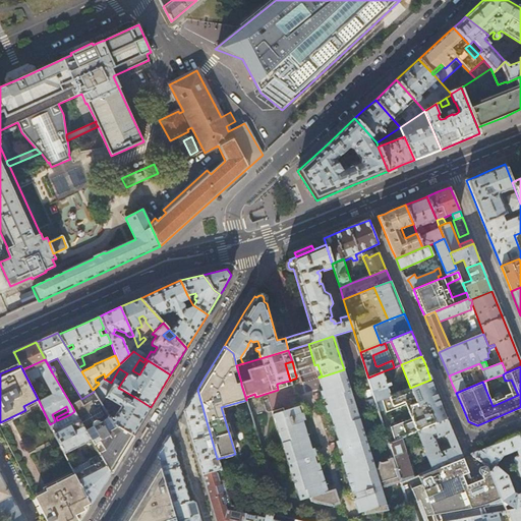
[(348,383),(344,369),(319,378),(323,391),(348,383)]
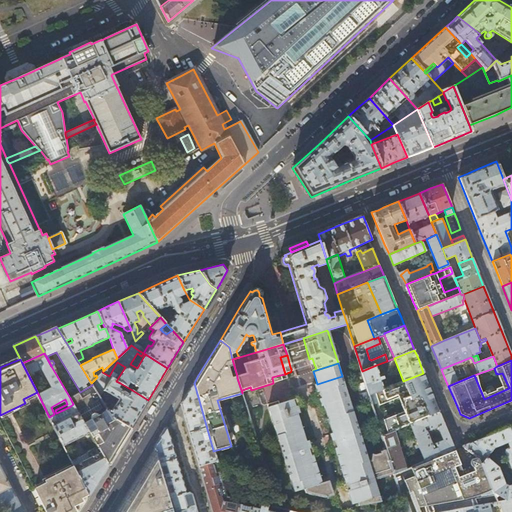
[(383,389),(376,365),(362,371),(369,395),(383,389)]
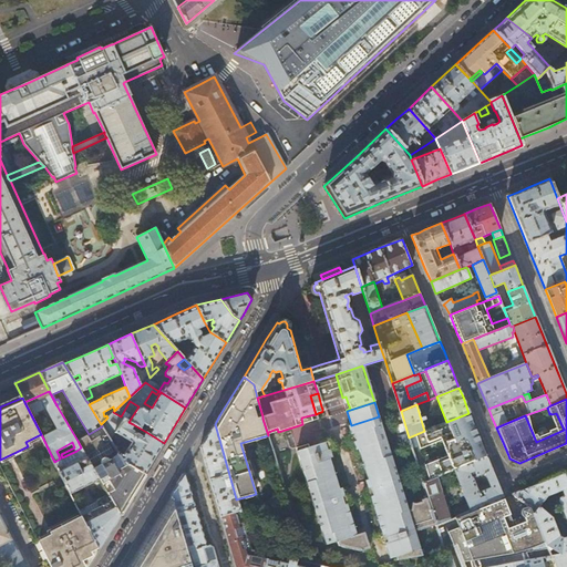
[(129,422),(121,416),(113,412),(107,418),(101,424),(102,426),(110,439),(114,432),(131,442),(126,449),(124,447),(122,450),(125,452),(122,457),(124,461),(145,474),(153,461),(164,443),(146,432),(143,437),(131,430),(133,424),(129,422)]
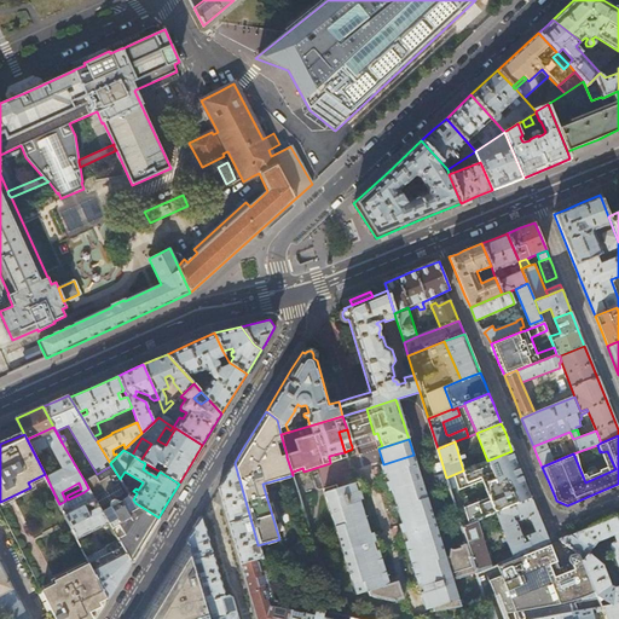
[(522,474),(512,451),(487,461),(463,470),(446,478),(462,526),(480,519),(482,518),(492,515),(496,513),(532,499),(522,474)]
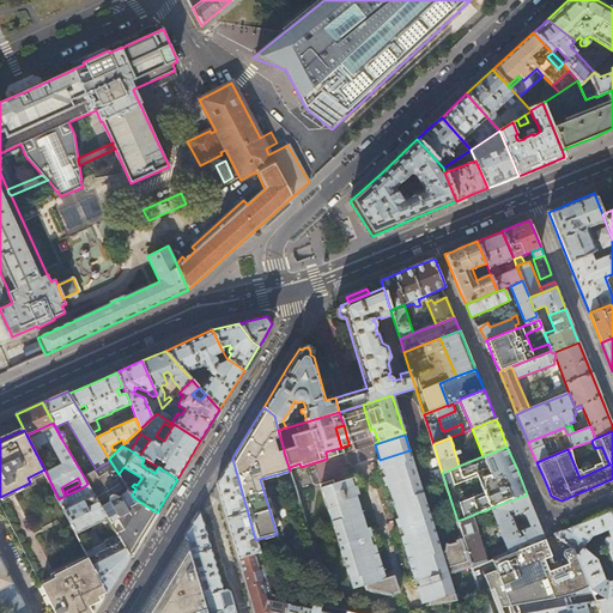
[(580,478),(610,465),(601,447),(596,448),(595,447),(594,448),(600,462),(593,466),(594,467),(589,469),(583,472),(582,469),(577,472),(580,478)]
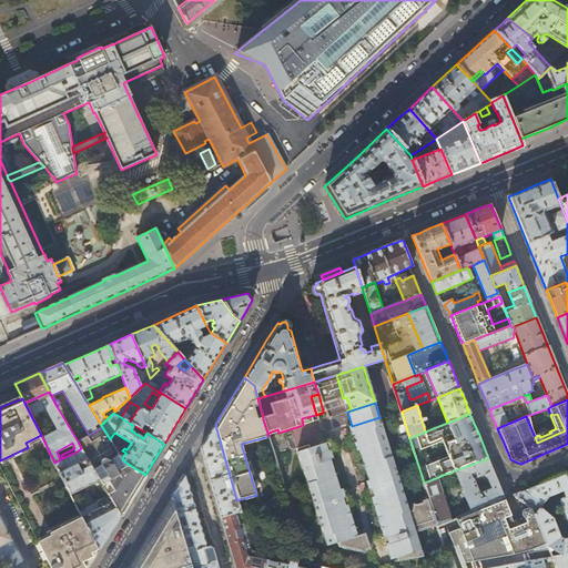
[(409,510),(379,417),(352,426),(350,427),(352,435),(364,430),(366,438),(354,443),(357,450),(359,449),(369,480),(366,482),(369,489),(382,486),(384,493),(372,497),(374,505),(376,504),(384,527),(381,527),(384,536),(396,531),(398,539),(386,544),(391,559),(397,557),(398,560),(424,556),(416,531),(409,510)]
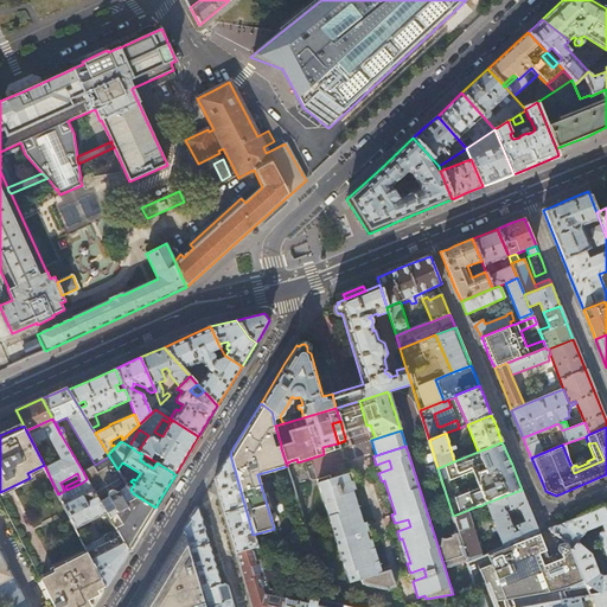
[(253,534),(230,454),(217,474),(215,479),(251,606),(280,606),(285,592),(269,588),(253,535),(253,534)]
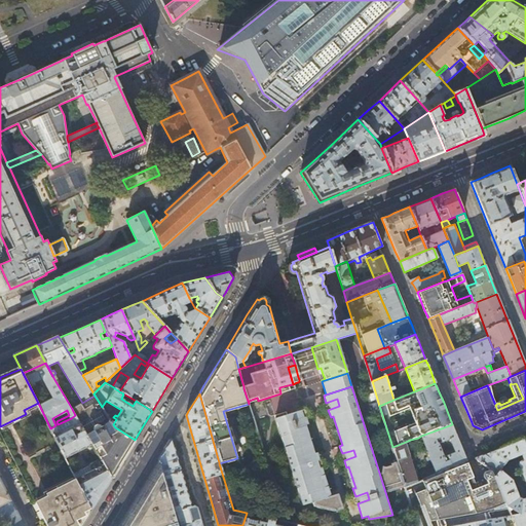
[(95,396),(82,403),(72,409),(75,415),(79,422),(103,409),(102,407),(95,396)]
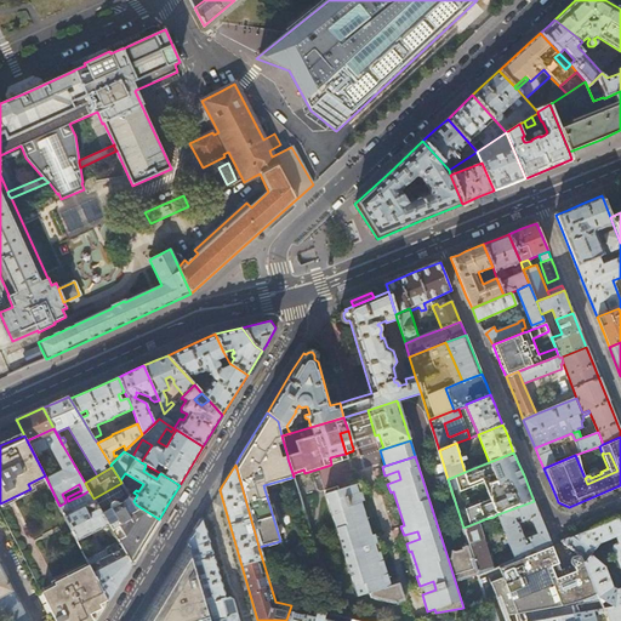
[(400,479),(398,471),(385,476),(387,484),(400,479)]
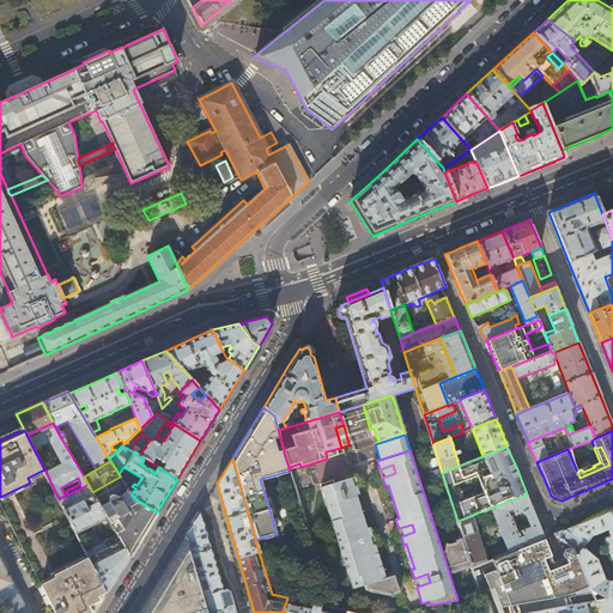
[(357,485),(354,477),(341,481),(344,490),(357,485)]
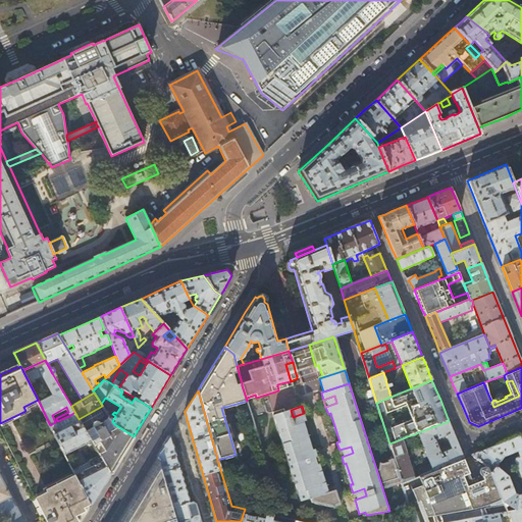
[(291,410),(273,415),(301,501),(311,498),(312,502),(331,507),(332,507),(335,506),(338,505),(340,503),(340,502),(338,497),(330,499),(328,491),(326,492),(320,471),(322,471),(320,463),(308,466),(306,460),(318,457),(315,449),(313,450),(304,421),(307,421),(304,413),(293,417),(291,410)]
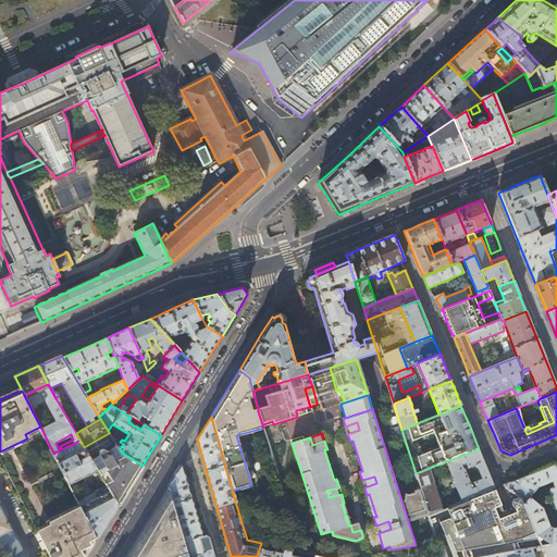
[(84,447),(79,440),(75,443),(79,450),(63,459),(59,450),(53,454),(69,484),(76,481),(91,472),(97,470),(91,461),(84,447)]
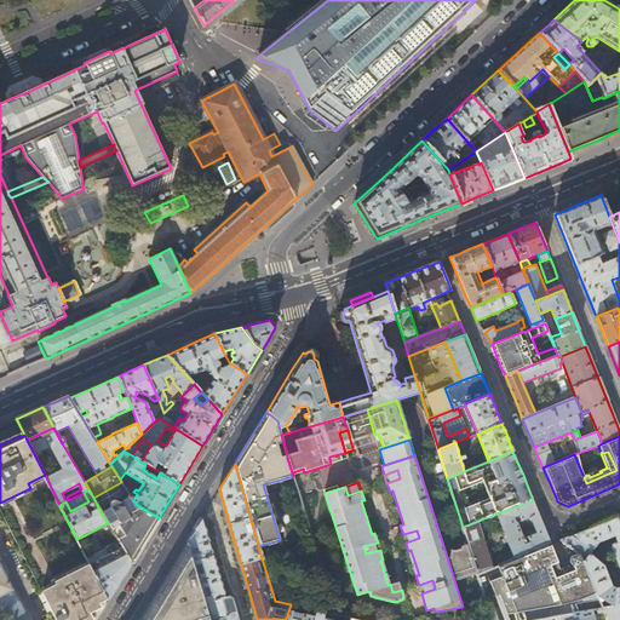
[(131,497),(102,514),(108,523),(131,563),(145,539),(159,518),(136,504),(133,500),(131,497)]
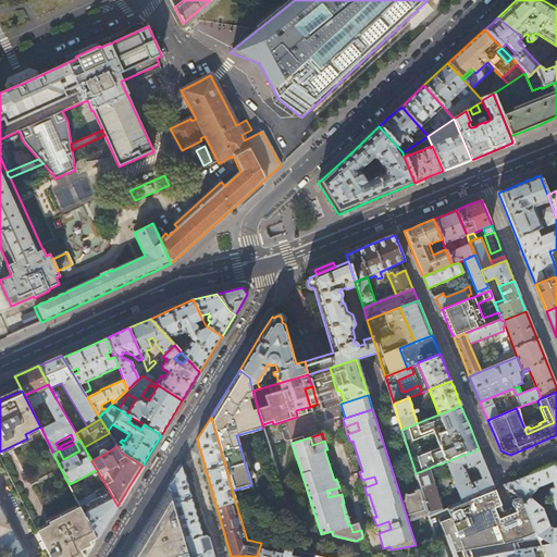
[(448,508),(495,490),(486,468),(479,449),(446,461),(455,483),(448,485),(449,489),(453,487),(453,489),(457,487),(460,496),(445,502),(448,508)]
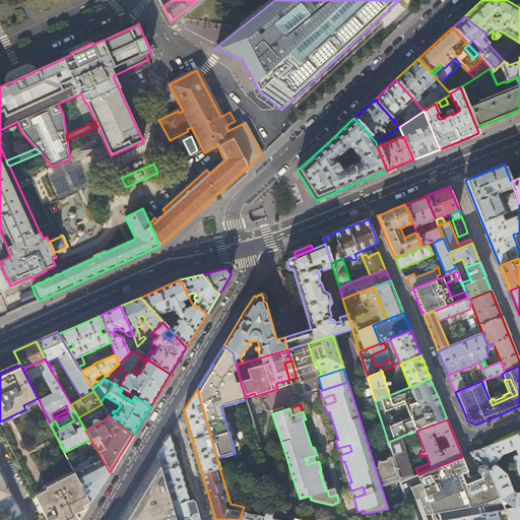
[(415,439),(413,433),(405,435),(408,442),(415,439)]
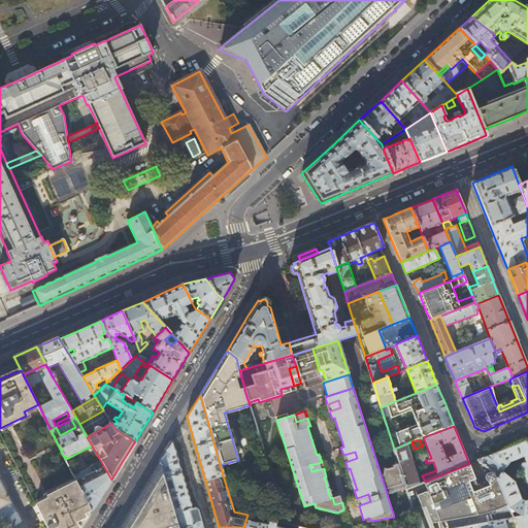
[(161,458),(159,462),(173,514),(192,507),(171,440),(161,458)]
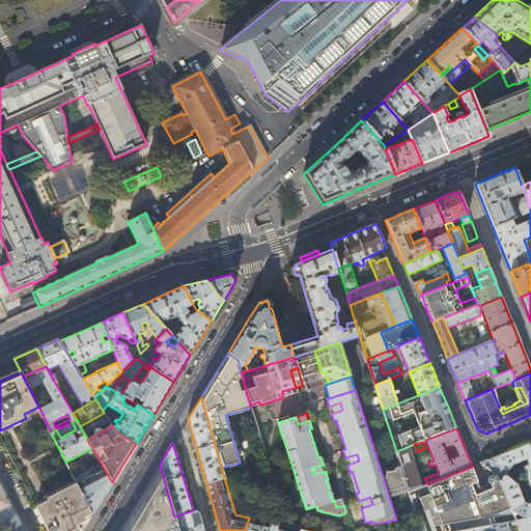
[(486,459),(479,463),(494,472),(498,475),(515,520),(519,519),(530,515),(530,451),(528,443),(491,458),(490,458),(486,459)]
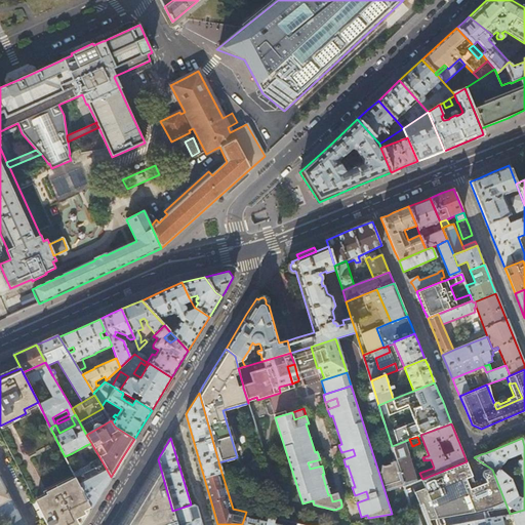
[(419,480),(407,440),(392,446),(396,460),(404,485),(404,486),(405,486),(419,480)]
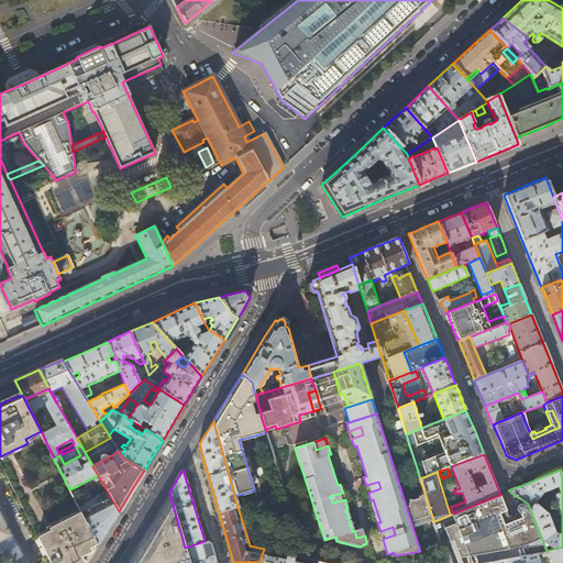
[(98,475),(92,477),(102,494),(95,497),(103,515),(100,516),(90,498),(86,500),(80,490),(79,490),(77,486),(69,489),(81,512),(98,545),(111,523),(119,511),(98,475)]
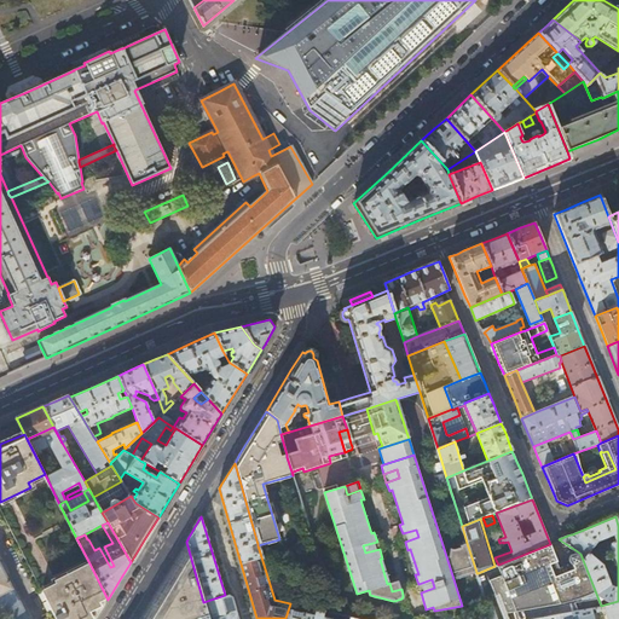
[(418,537),(416,530),(403,533),(405,542),(418,537)]
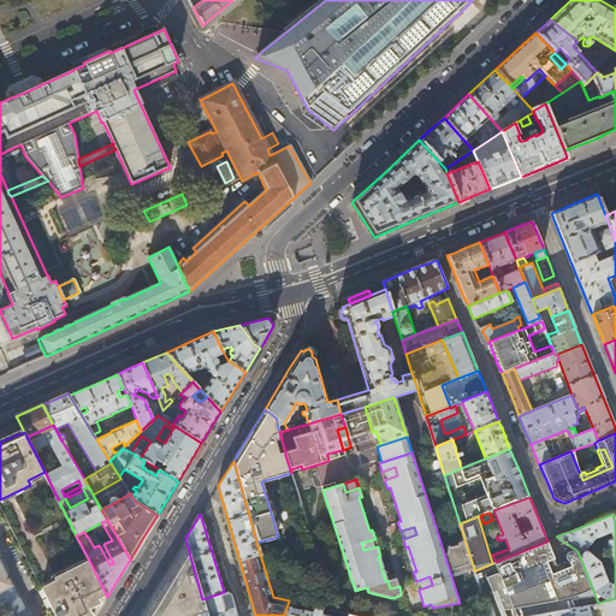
[(207,615),(202,599),(185,539),(163,575),(137,615),(207,615)]
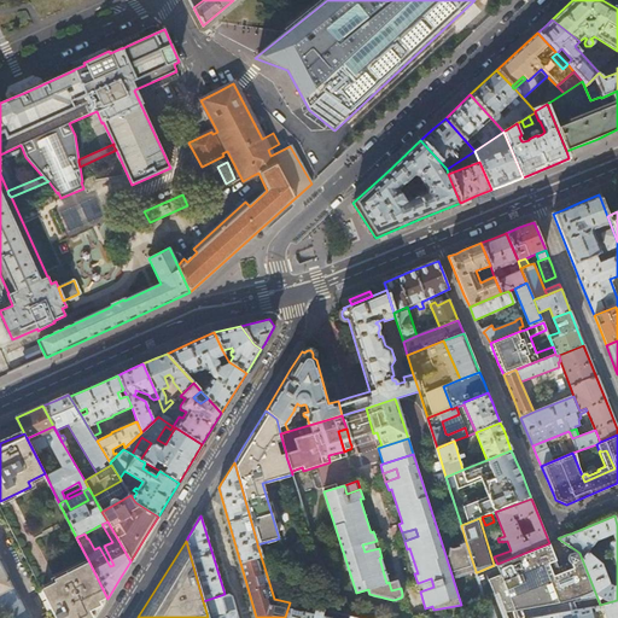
[(379,548),(377,541),(362,544),(365,552),(379,548)]
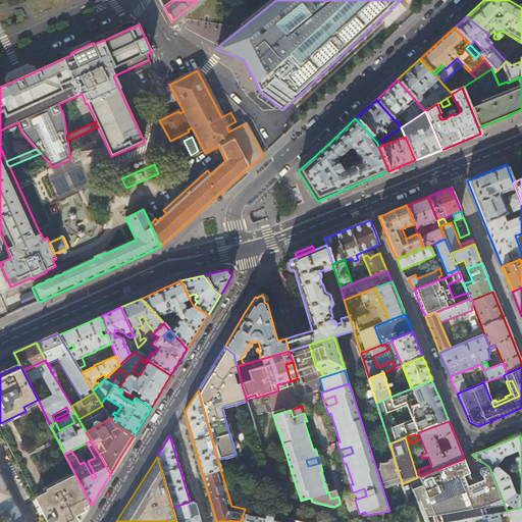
[(402,482),(394,458),(387,459),(388,461),(382,463),(379,462),(379,468),(376,469),(382,488),(402,482)]
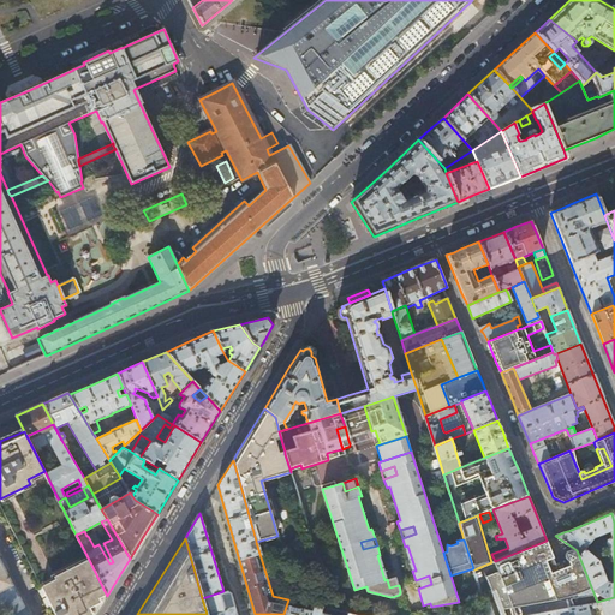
[(597,602),(577,550),(572,547),(569,547),(566,548),(565,550),(563,551),(563,555),(565,556),(565,557),(566,559),(568,560),(569,563),(551,571),(547,559),(553,556),(547,541),(495,561),(491,562),(475,569),(473,569),(488,614),(519,614),(521,614),(568,607),(587,603),(591,602),(595,602),(597,602)]
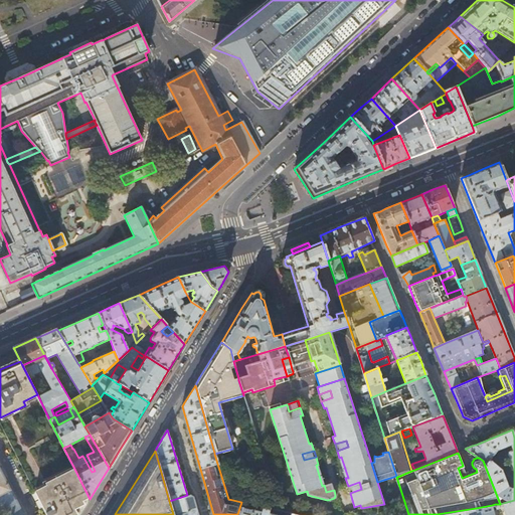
[(0,508),(3,514),(23,514),(0,469),(0,508)]
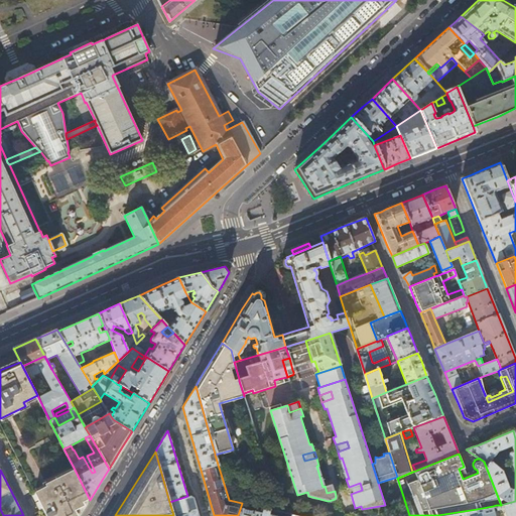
[(79,515),(90,500),(75,470),(46,484),(47,487),(34,493),(45,515),(79,515)]
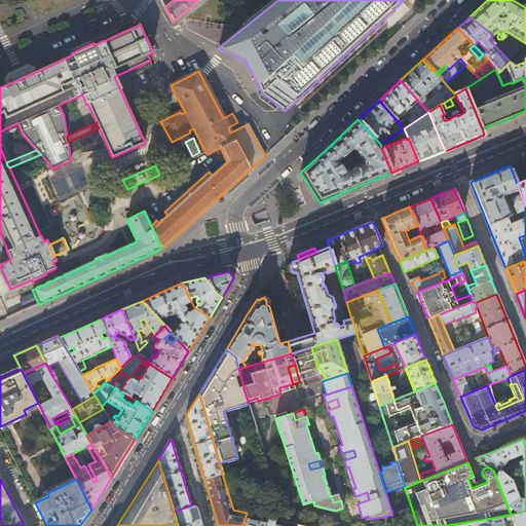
[(369,499),(367,492),(355,496),(358,503),(369,499)]
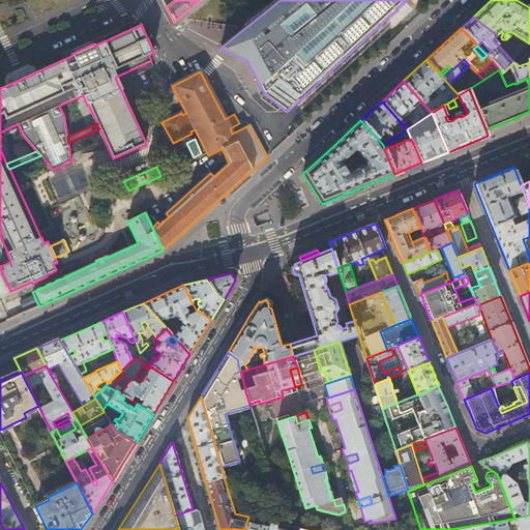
[(344,504),(342,497),(333,499),(335,506),(344,504)]
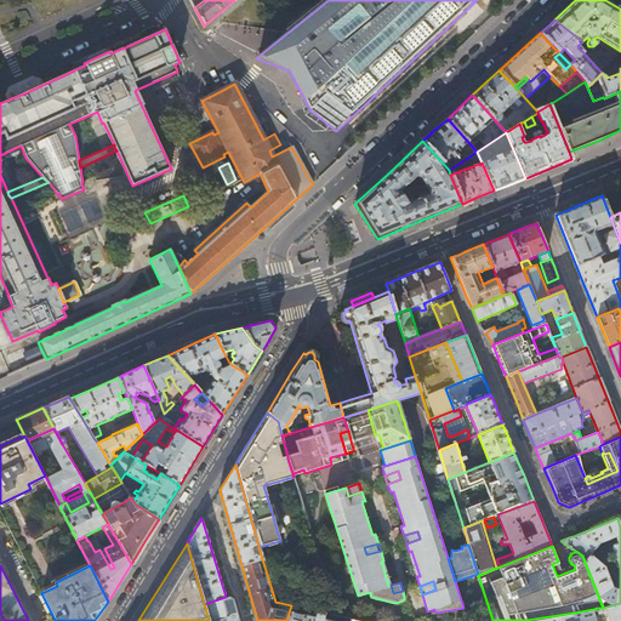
[(229,596),(226,597),(204,604),(209,620),(238,620),(232,598),(229,596)]
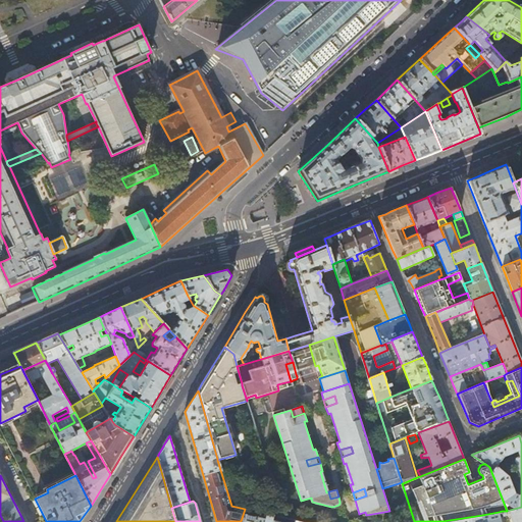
[(521,521),(521,507),(510,510),(512,521),(501,521),(499,512),(482,515),(483,521),(521,521)]
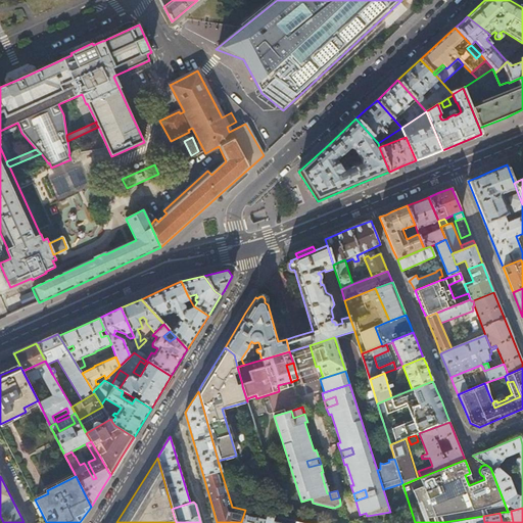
[(295,522),(296,521),(245,510),(241,522),(295,522)]
